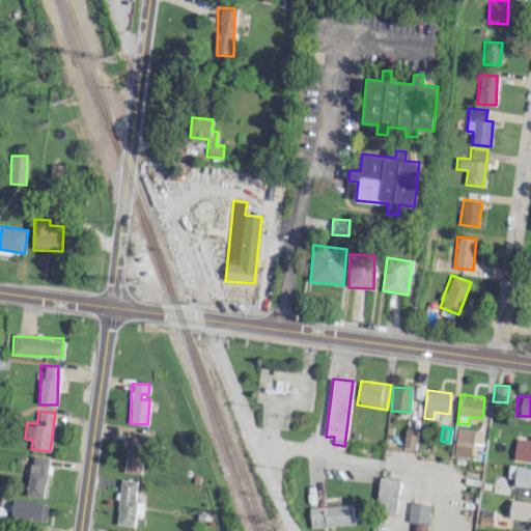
[(458,427),(454,455),(472,457),(475,430),(458,427)]
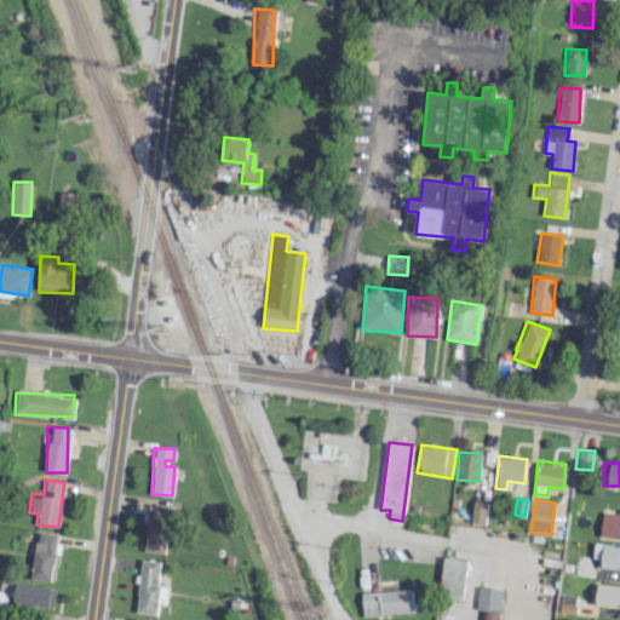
[(475,501),(472,521),(486,523),(488,504),(475,501)]
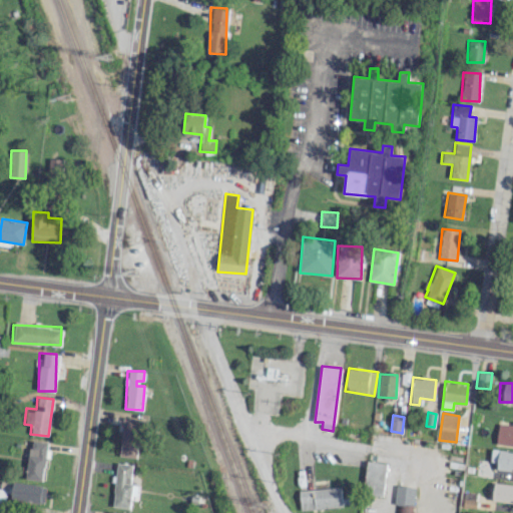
[(135,458),(141,420),(123,417),(118,456),(135,458)]
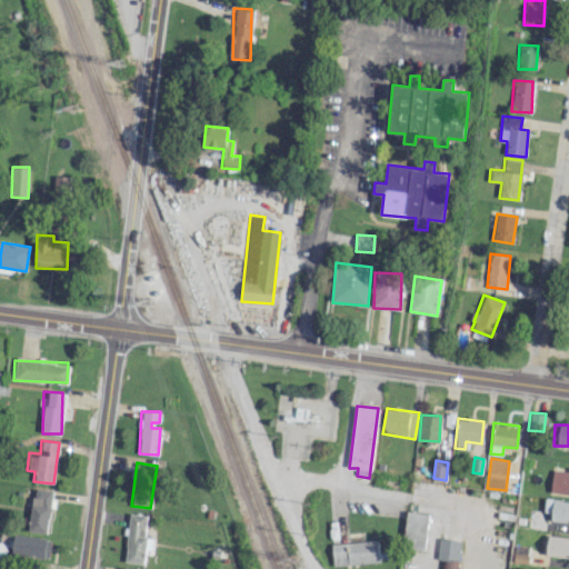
[(550,492),(568,493),(568,467),(567,468),(567,471),(552,469),(550,492)]
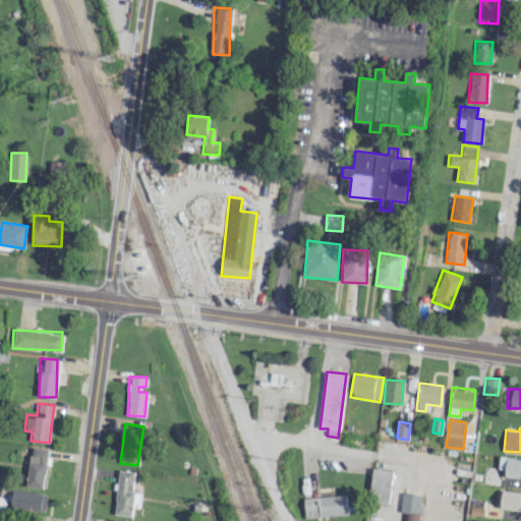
[(43,488),(48,449),(30,447),(25,486),(43,488)]
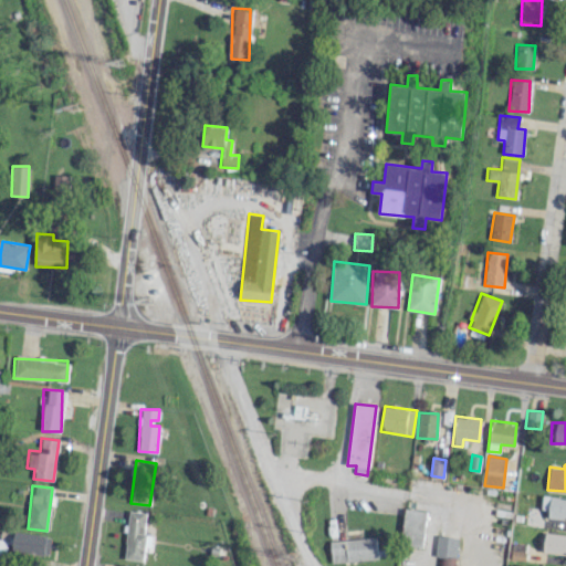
[(548,509),(547,519),(565,519),(565,496),(542,496),(541,509),(548,509)]
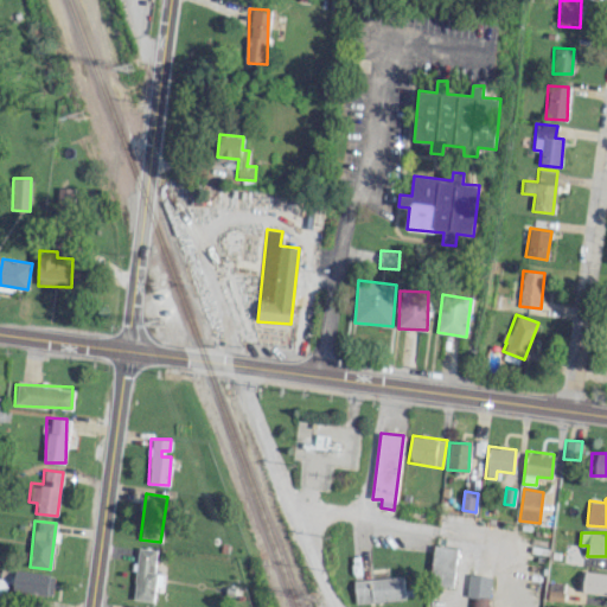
[(453,586),(455,548),(433,547),(430,585),(453,586)]
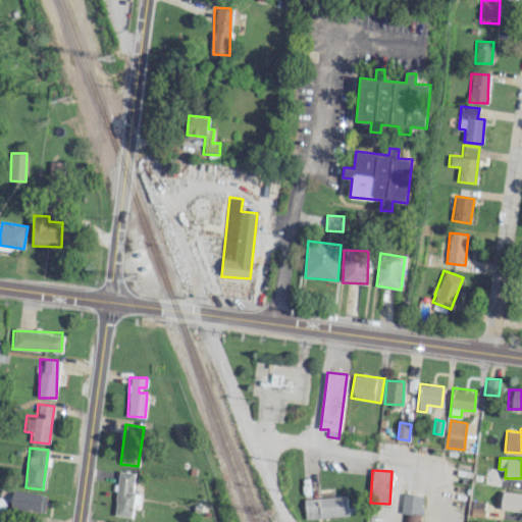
[(135,472),(118,471),(114,515),(132,517),(135,489),(133,489),(135,472)]
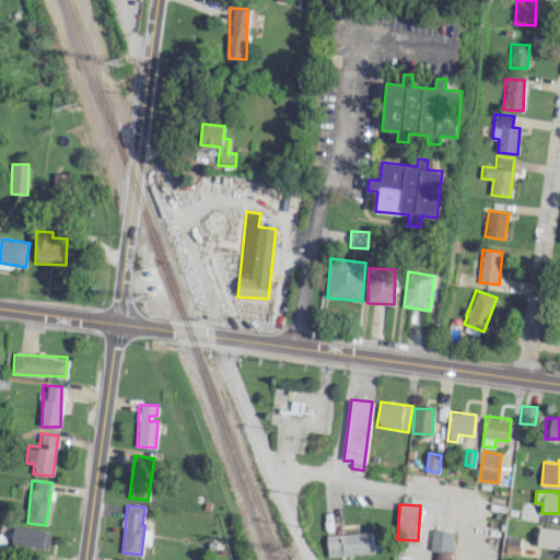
[(559,528),(539,526),(536,546),(559,548),(559,528)]
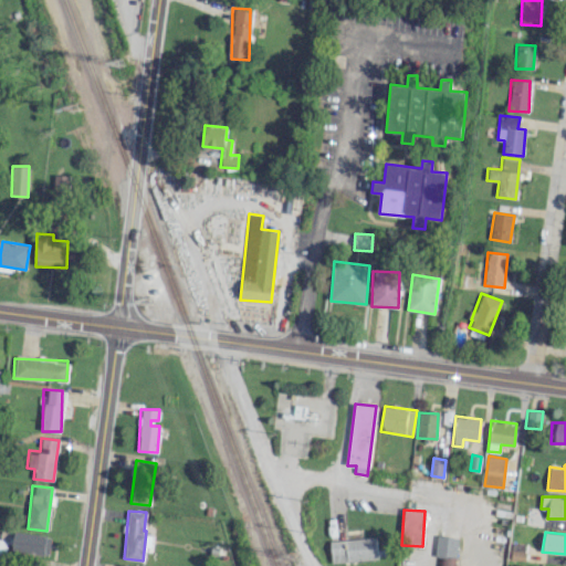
[(12,552),(50,554),(50,534),(12,533),(12,552)]
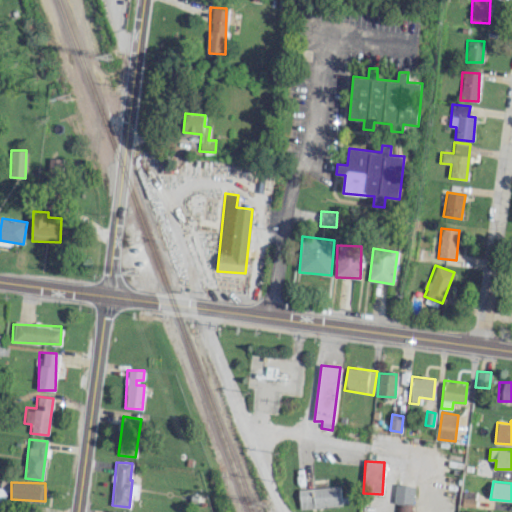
[(410,511),(414,486),(395,484),(393,503),(397,503),(396,511),(410,511)]
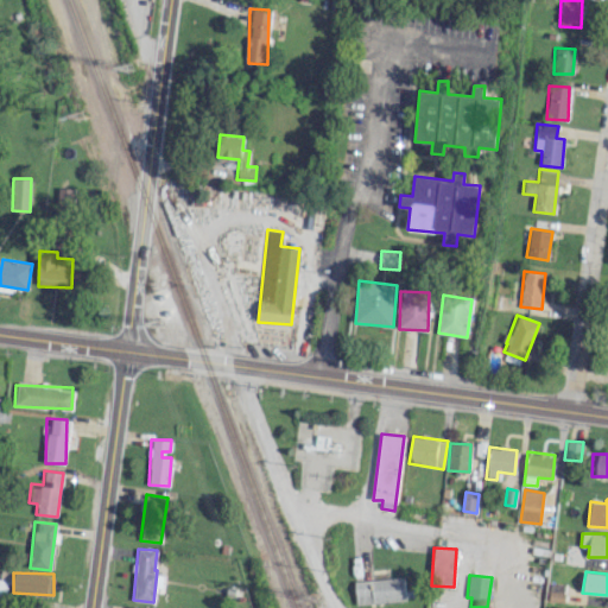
[(355,603),(405,601),(404,578),(355,580),(355,603)]
